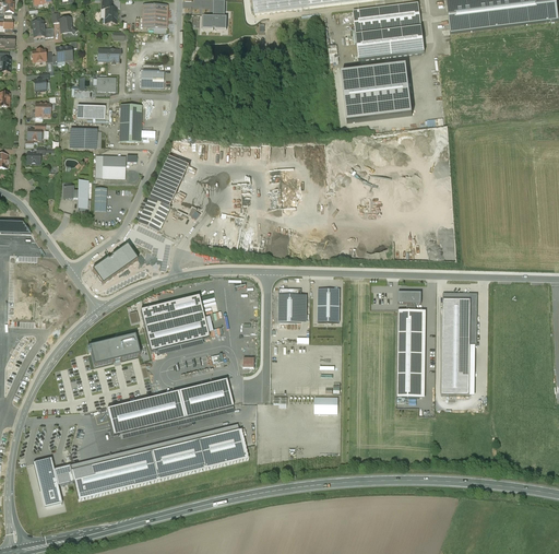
[(0,0),(0,7),(4,8),(4,9),(11,9),(13,9),(14,0),(0,0)]
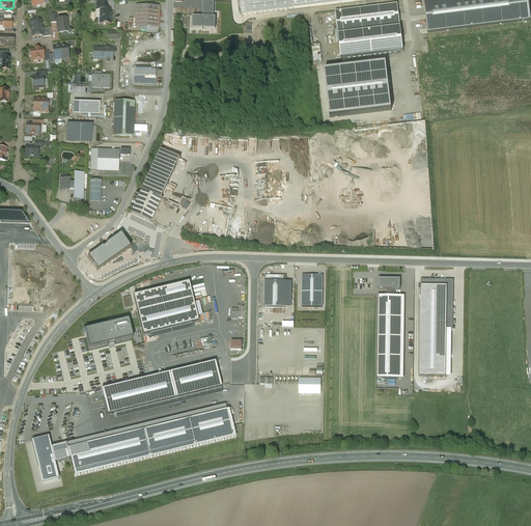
[(241,0),(242,9),(294,3),(292,0),(241,0)]
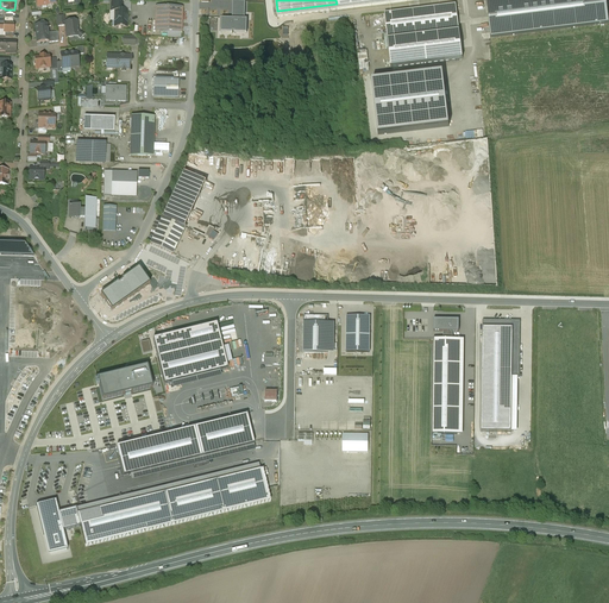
[(453,0),(383,8),(389,61),(460,52),(453,0)]
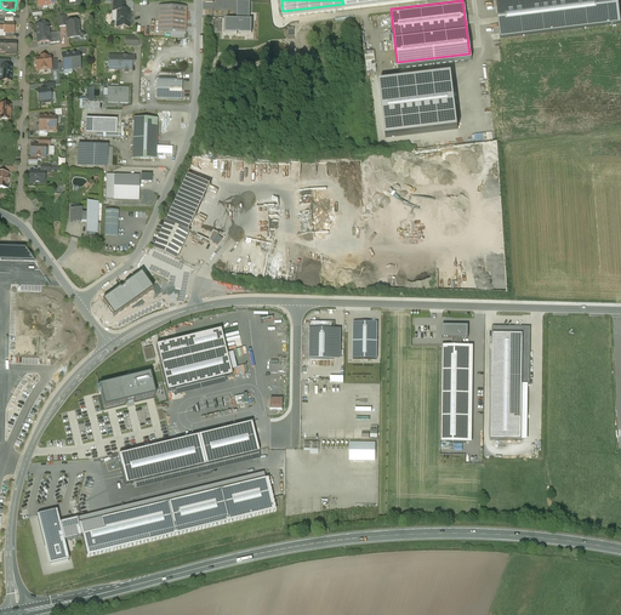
[(500,0),(502,30),(620,18),(619,0),(500,0)]
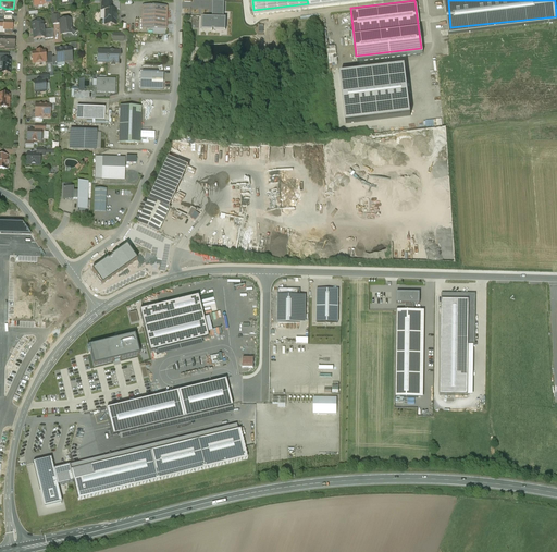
[(166,2),(147,2),(146,24),(166,25),(166,2)]
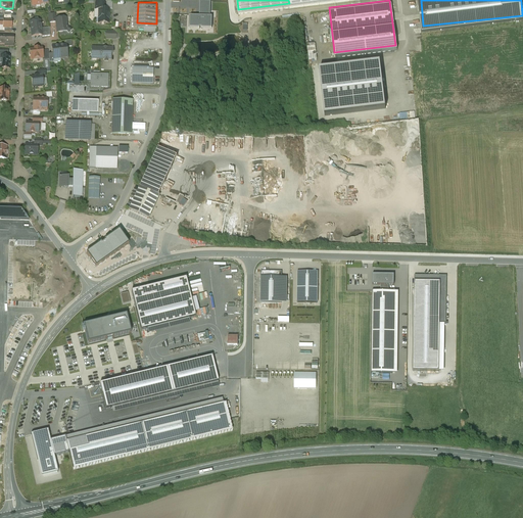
[(206,3),(190,5),(191,12),(179,14),(181,27),(193,25),(192,20),(208,18),(209,24),(222,21),(220,9),(207,10),(206,3)]
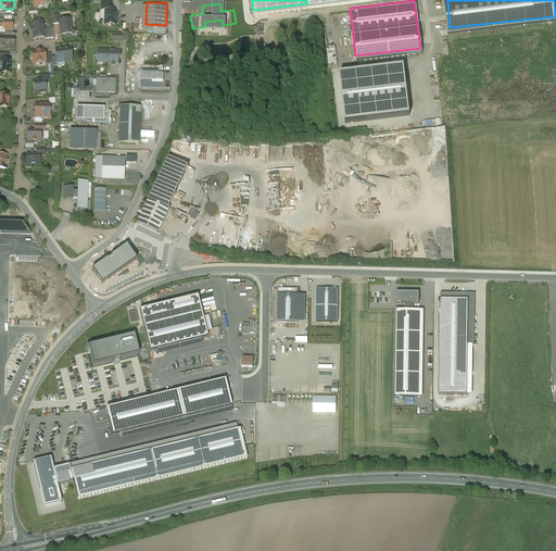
[(112,5),(105,5),(105,14),(104,14),(103,15),(103,19),(103,20),(104,20),(115,21),(116,5),(112,5)]
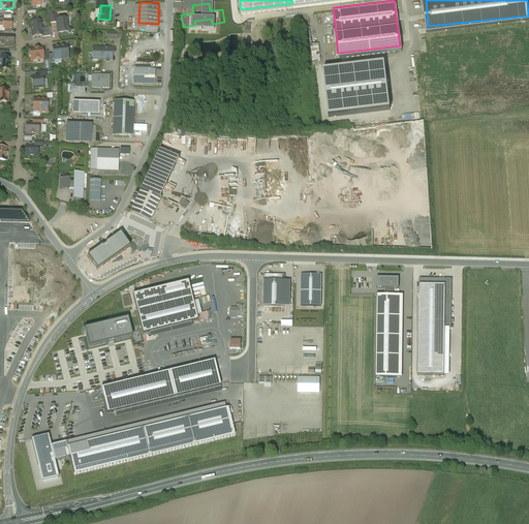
[(57,14),(57,18),(58,27),(59,28),(62,28),(62,27),(66,26),(70,29),(72,26),(68,22),(67,13),(57,14)]
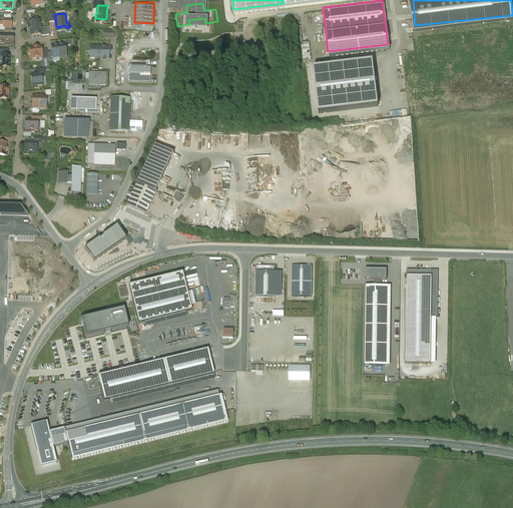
[(37,14),(34,14),(33,15),(33,16),(30,17),(31,31),(41,30),(40,23),(40,16),(38,16),(38,14),(37,14)]
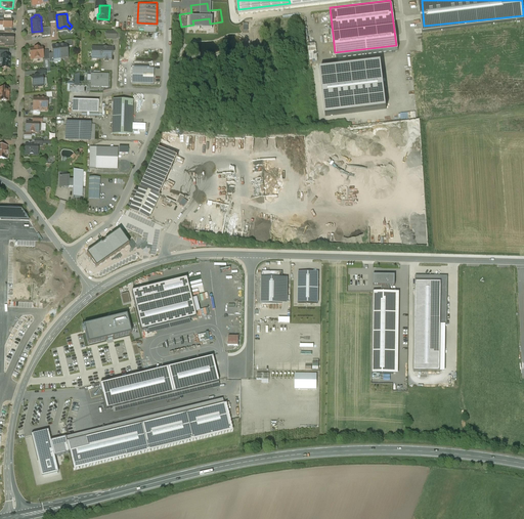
[(12,15),(3,15),(3,16),(0,15),(0,20),(3,22),(3,24),(4,24),(11,24),(12,24),(12,15)]
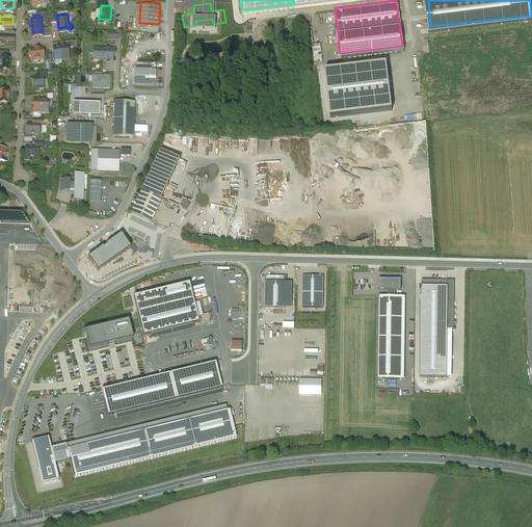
[(50,23),(42,24),(43,31),(43,32),(51,31),(50,23)]
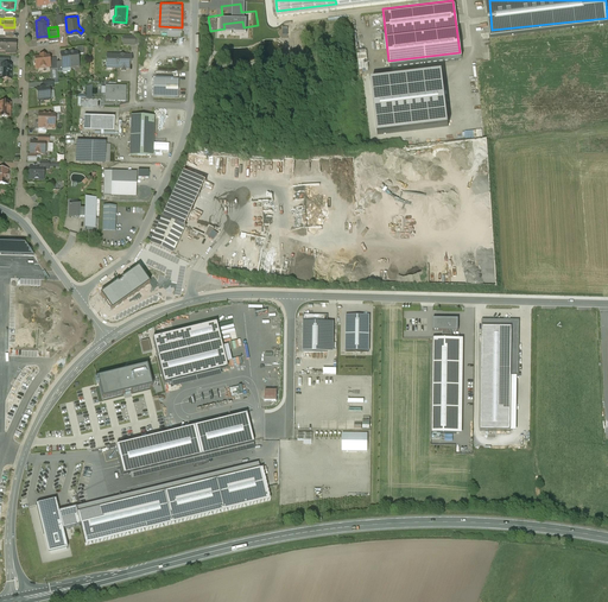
[(17,36),(7,36),(0,35),(0,44),(4,45),(5,42),(6,42),(6,45),(17,45),(17,36)]
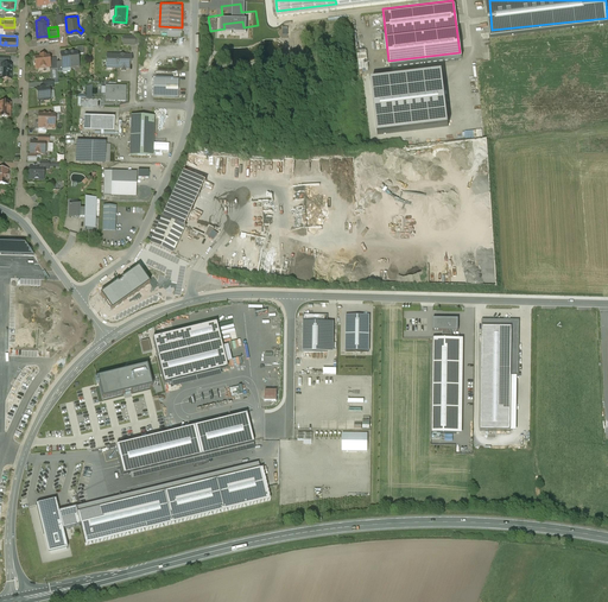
[(69,48),(61,49),(62,63),(70,62),(69,48)]
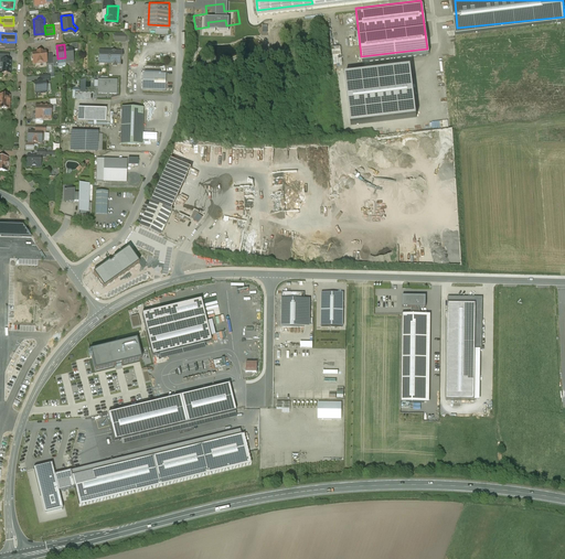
[(72,44),(64,44),(65,57),(73,56),(72,44)]
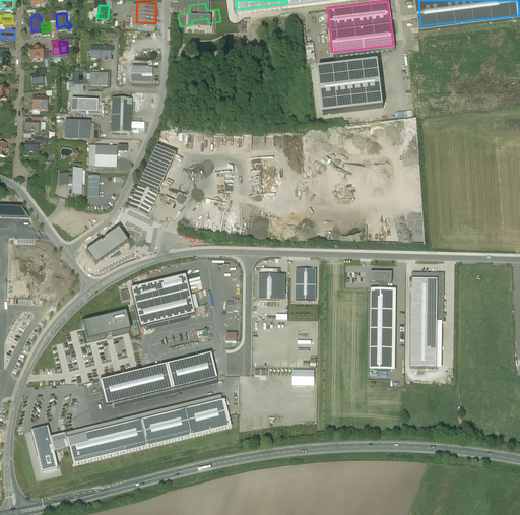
[(42,43),(29,45),(30,47),(28,48),(29,51),(30,52),(30,54),(43,53),(42,46),(42,43)]
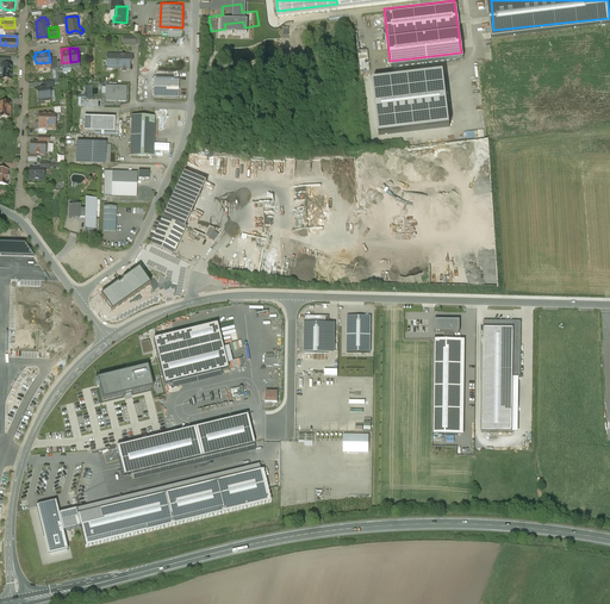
[(124,50),(122,50),(120,50),(107,50),(107,63),(129,64),(130,57),(131,57),(131,51),(124,51),(124,50)]
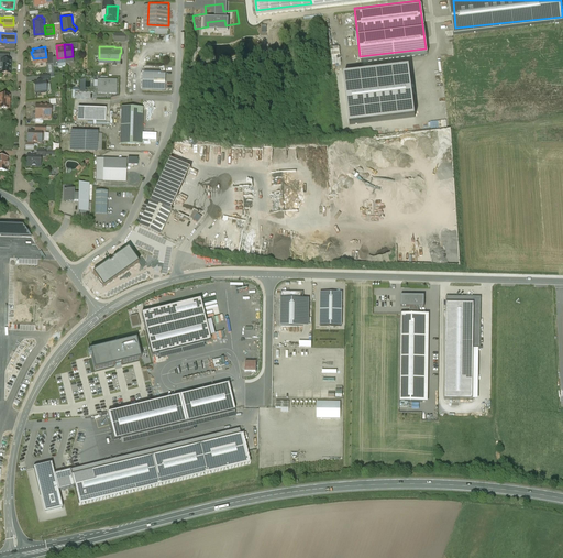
[(11,56),(1,56),(1,70),(11,70),(11,56)]
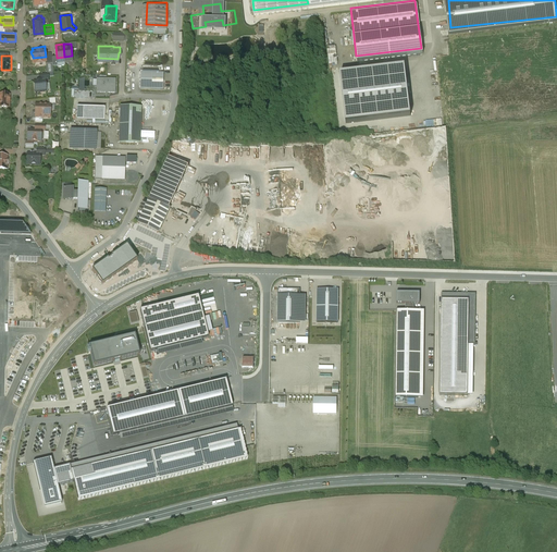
[(405,62),(341,70),(346,119),(410,111),(405,62)]
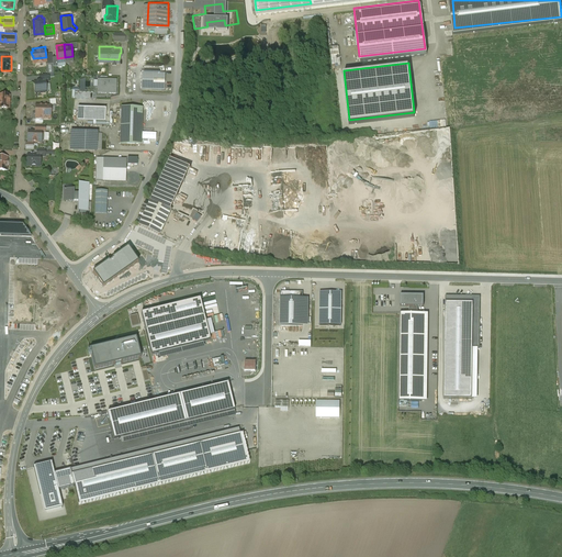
[(165,69),(142,68),(142,85),(165,86),(165,69)]
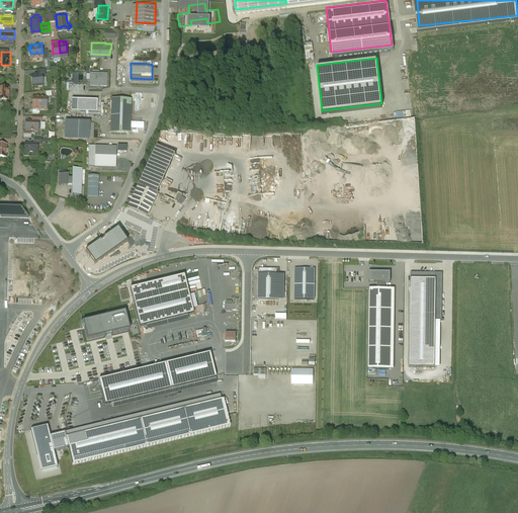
[(90,69),(90,81),(106,82),(107,70),(90,69)]
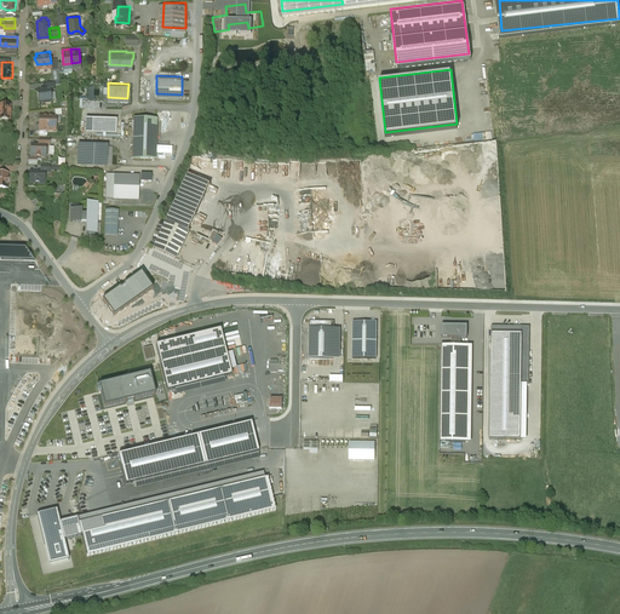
[(50,85),(50,84),(44,85),(38,86),(39,97),(45,96),(45,97),(50,97),(50,96),(51,96),(50,85)]
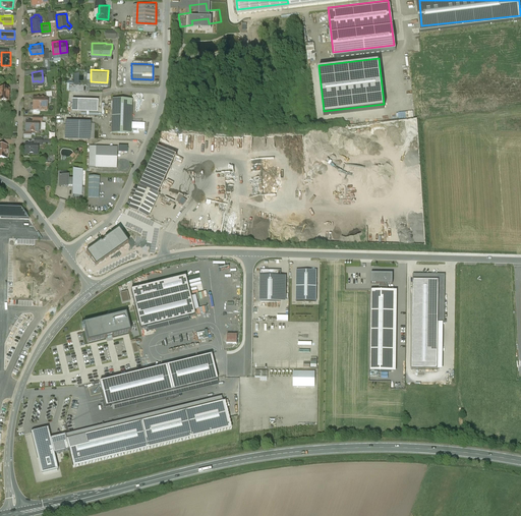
[(9,84),(0,83),(0,96),(8,97),(9,84)]
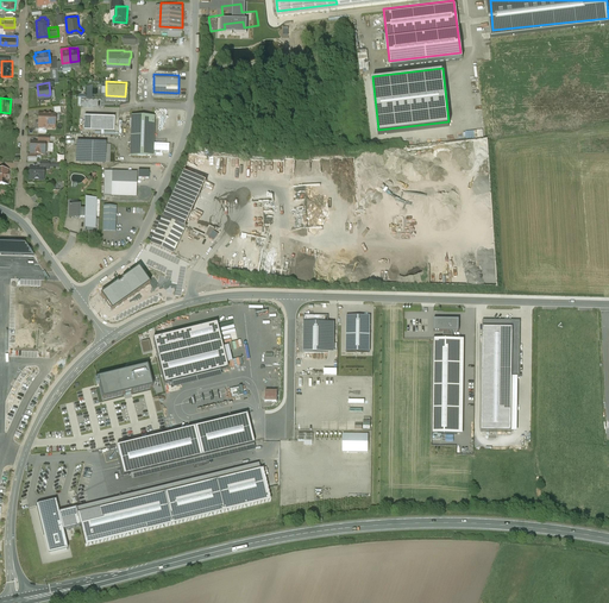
[(154,113),(132,112),(131,151),(152,152),(154,113)]
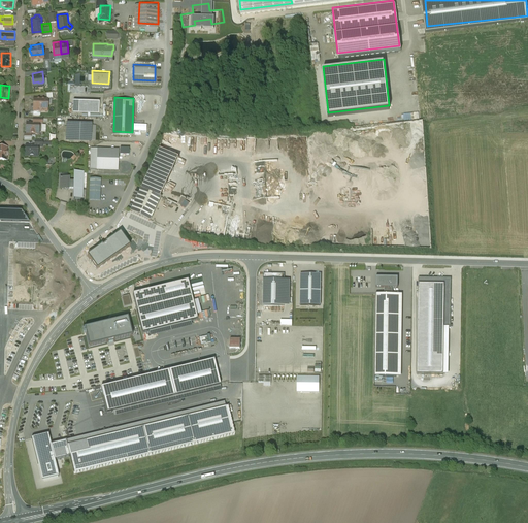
[(88,108),(89,98),(78,98),(78,108),(88,108)]
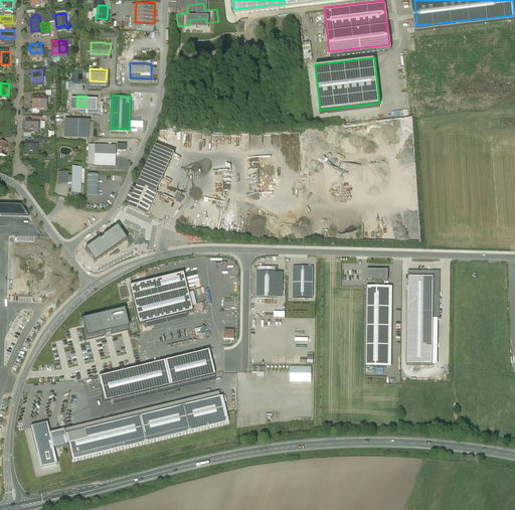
[(97,96),(87,96),(86,106),(97,107),(97,96)]
